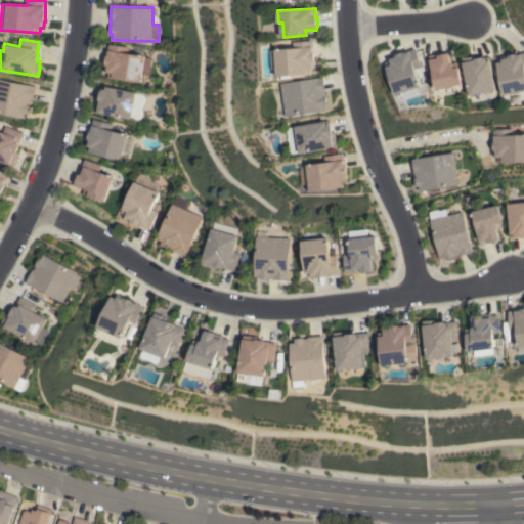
[(278,76),(278,69),(274,69),(273,50),(295,49),(295,41),(313,40),(314,52),(315,52),(316,69),(311,69),(312,74),(278,76)]
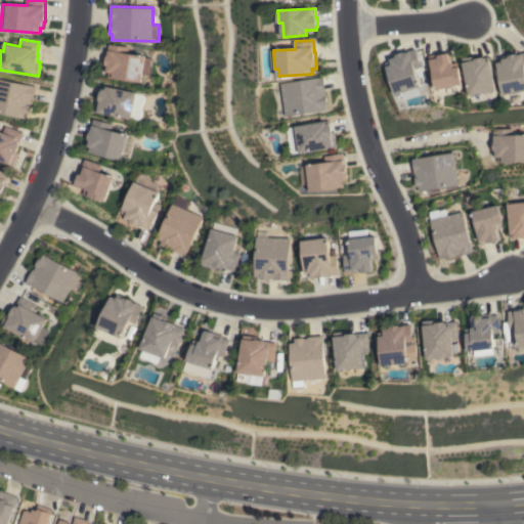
[(148,77),(141,76),(140,83),(107,78),(108,72),(103,72),(106,55),(108,44),(127,46),(126,52),(151,56),(148,77)]
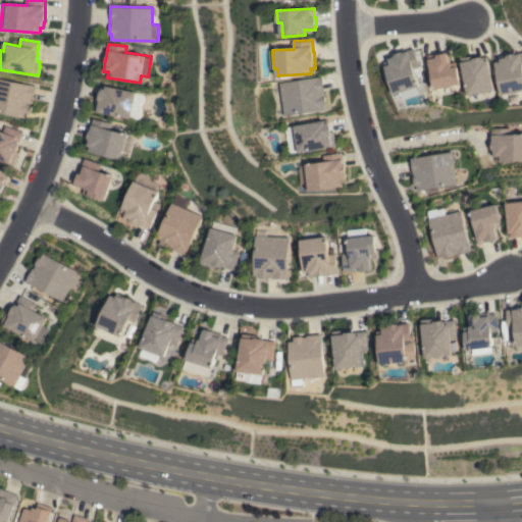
[(383,62),(388,61),(387,57),(394,55),(394,54),(402,52),(403,52),(414,48),(419,66),(413,68),(419,86),(394,94),(383,62)]
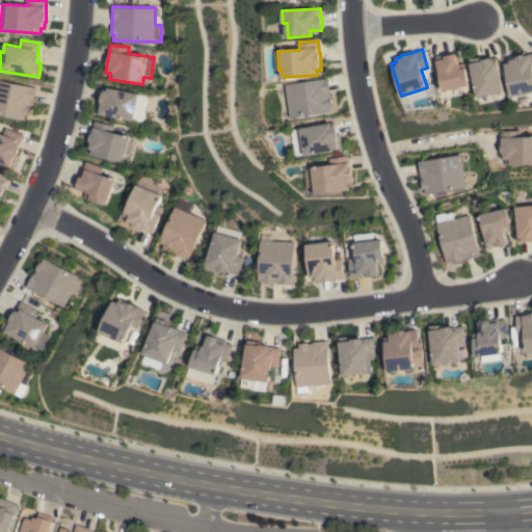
[(443,91),(435,56),(456,52),(459,64),(464,63),(469,85),(443,91)]
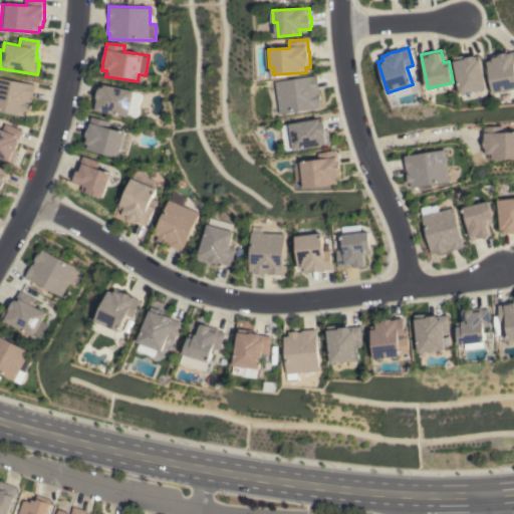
[(487,61),(492,60),(491,55),(505,52),(505,53),(513,50),(513,89),(494,93),(487,61)]
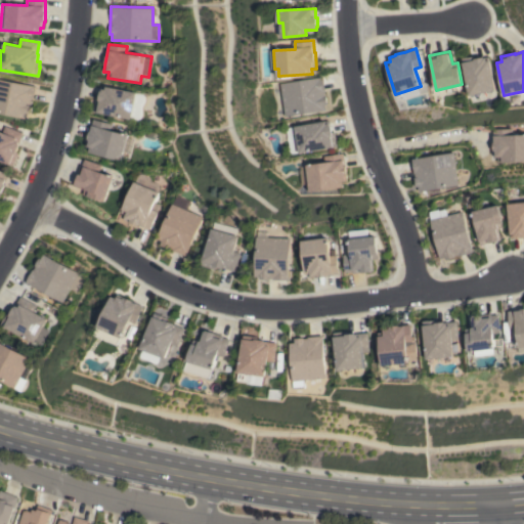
[(470,95),(462,58),(476,55),(477,58),(484,56),(484,57),(489,56),(495,90),(470,95)]
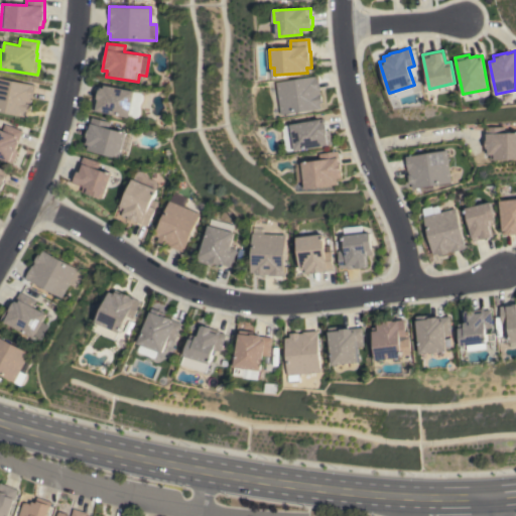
[(318,76),(323,103),(321,103),(321,108),(283,114),(277,82),(318,76)]
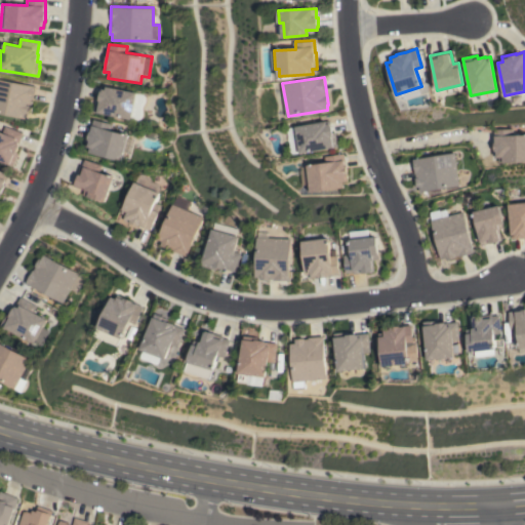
[(0,78),(37,86),(31,114),(29,113),(28,119),(0,113),(0,78)]
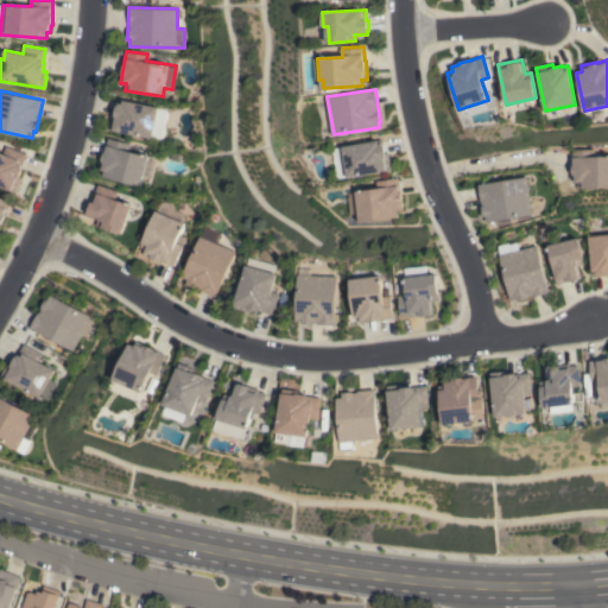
[(158,109),(164,109),(166,111),(168,112),(169,115),(169,118),(165,124),(164,127),(165,132),(164,135),(163,138),(160,140),(107,130),(111,113),(114,113),(116,105),(118,105),(119,99),(158,107),(158,109)]
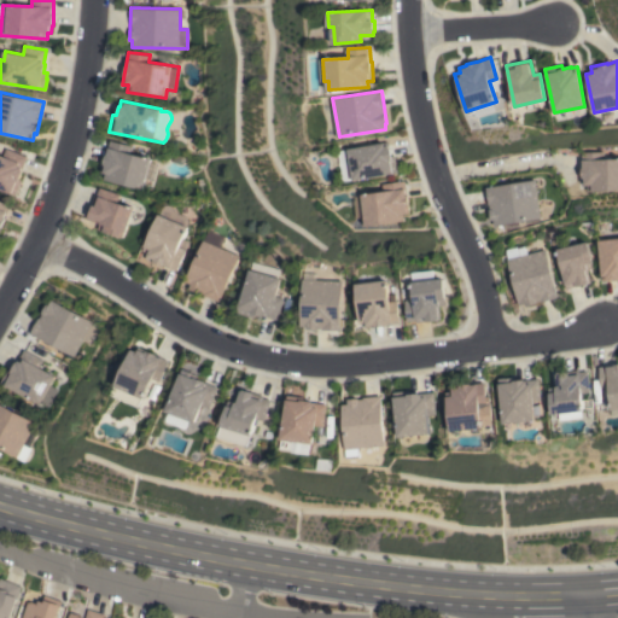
[(143,190),(104,180),(106,174),(100,172),(110,140),(130,146),(129,152),(150,158),(143,190)]
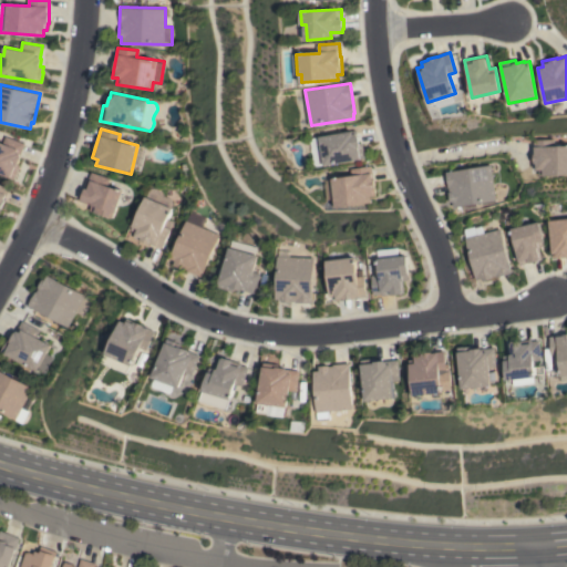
[(326,164),(317,165),(316,163),(316,156),(313,152),(313,146),(312,143),(312,141),(313,138),(316,137),(357,130),(358,136),(359,135),(360,143),(363,143),(366,158),(326,166),(326,164)]
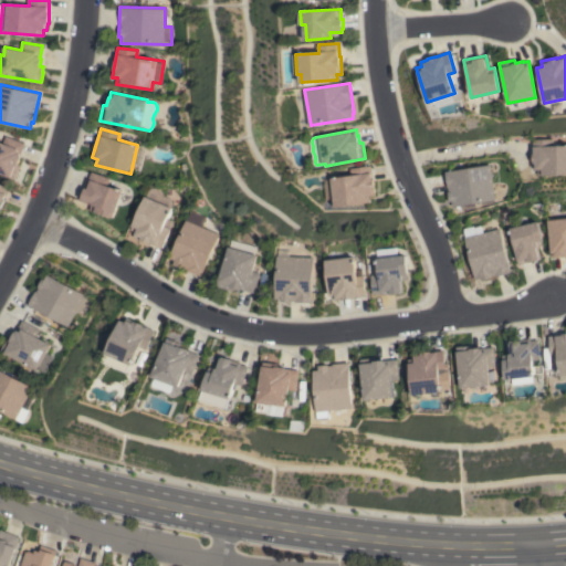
[(0,171),(0,140),(3,143),(7,136),(24,143),(20,156),(21,156),(18,164),(21,165),(16,178),(0,171)]
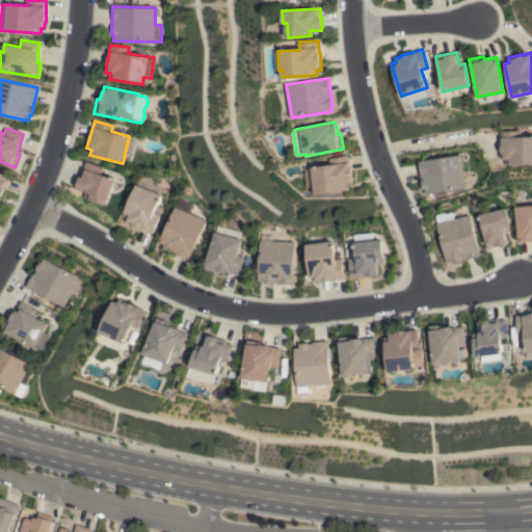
[(531,163),(506,164),(506,159),(503,159),(503,153),(500,153),(500,143),(501,143),(500,131),(515,131),(515,137),(531,136),(531,163)]
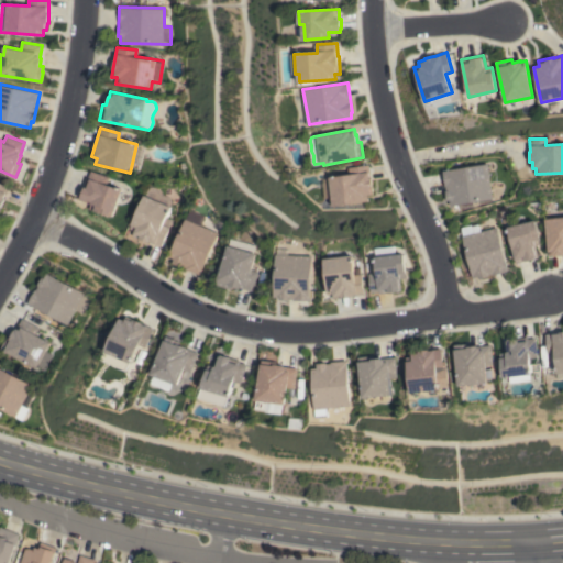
[(334,206),(334,203),(328,203),(324,187),(326,184),(324,179),(330,179),(330,177),(350,174),(350,167),(370,164),(374,195),(368,195),(370,200),(334,206)]
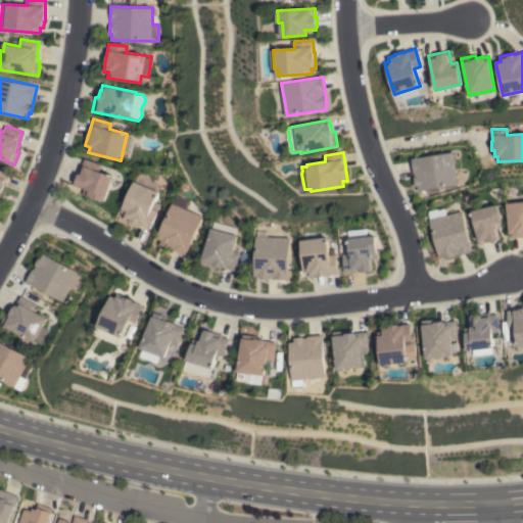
[(452,152),(457,185),(418,191),(417,186),(415,186),(411,158),(452,152)]
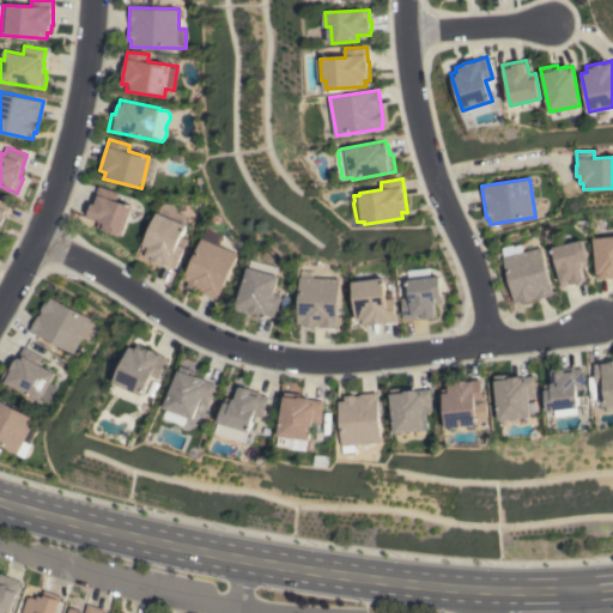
[(122,236),(97,228),(98,222),(85,217),(93,194),(96,194),(98,186),(117,193),(115,200),(132,206),(122,236)]
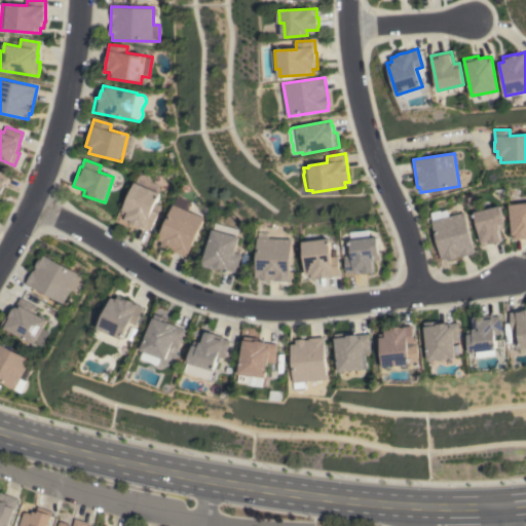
[(0,171),(8,175),(4,186),(1,194),(0,194),(0,171)]
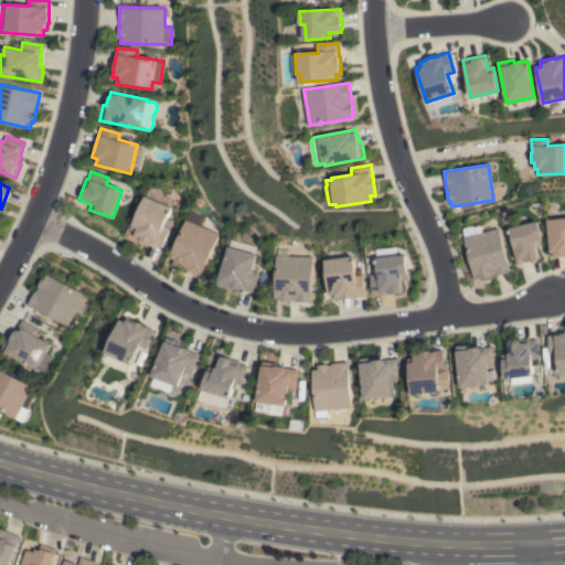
[(149,188),(151,188),(155,188),(158,191),(161,195),(168,198),(170,199),(171,201),(172,203),(162,225),(169,228),(160,247),(149,242),(149,243),(132,236),(135,231),(129,230),(147,189),(149,188)]
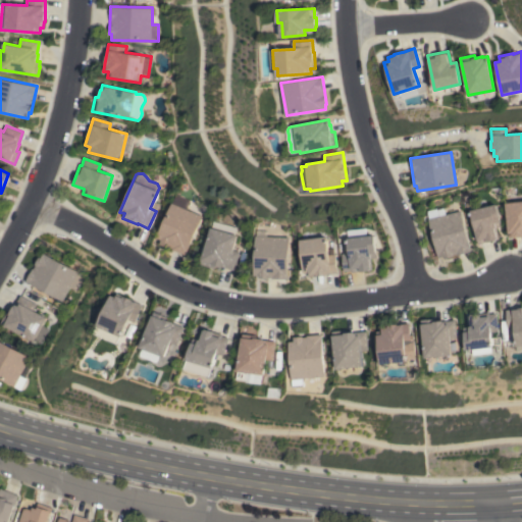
[(185,255),(171,249),(171,248),(167,247),(159,244),(161,240),(156,238),(170,203),(171,203),(175,194),(189,200),(186,209),(201,216),(185,255)]
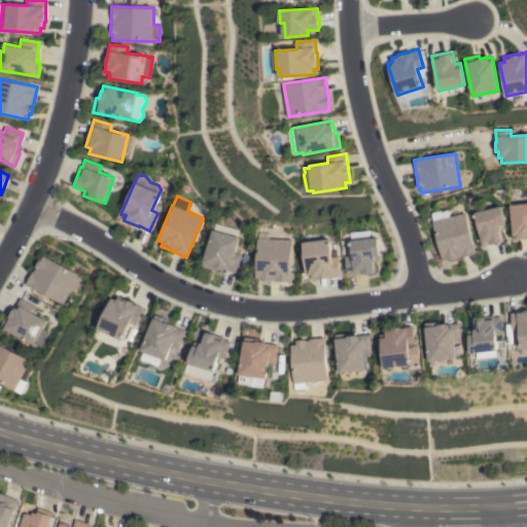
[(510,205),(526,203),(526,241),(526,239),(519,240),(518,239),(513,239),(510,205)]
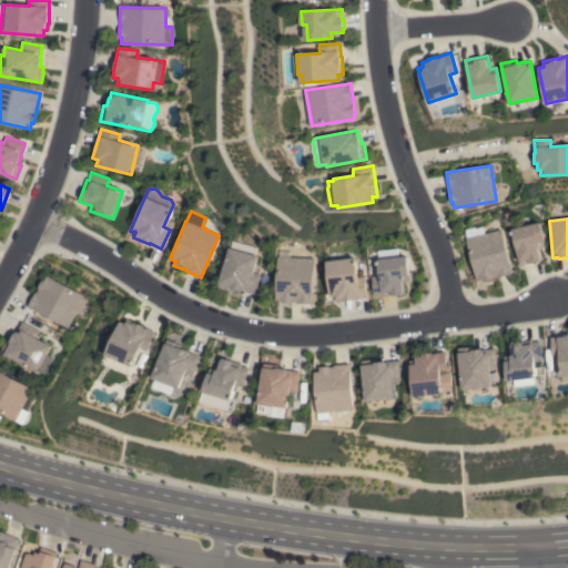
[(510,229),(538,222),(545,246),(539,247),(543,260),(520,265),(510,229)]
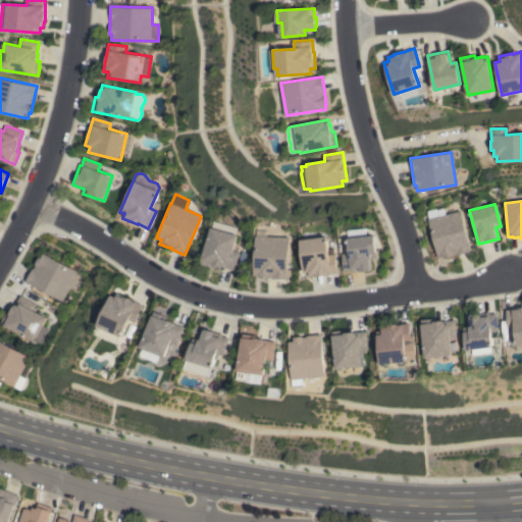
[(470,251),(444,258),(444,256),(438,258),(428,218),(426,211),(437,208),(437,209),(444,208),(446,214),(460,210),(470,251)]
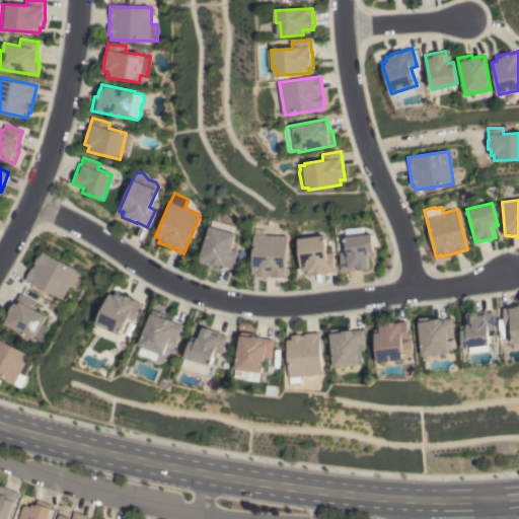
[(210,226),(235,233),(230,248),(237,250),(232,268),(221,265),(220,266),(213,264),(213,267),(199,263),(210,226)]
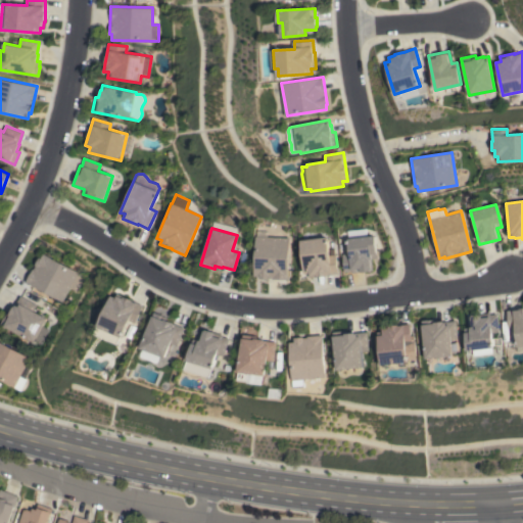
[(287,279),(258,278),(259,276),(253,276),(255,236),(256,236),(256,231),(267,231),(267,237),(288,237),(287,279)]
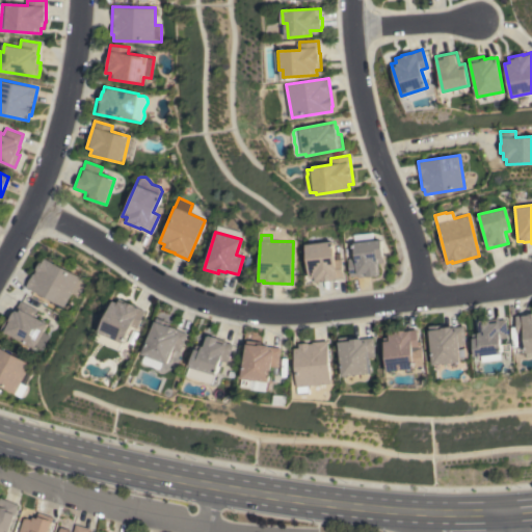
[(380,239),(382,263),(377,263),(379,275),(357,277),(357,275),(350,276),(348,258),(354,257),(353,242),(380,239)]
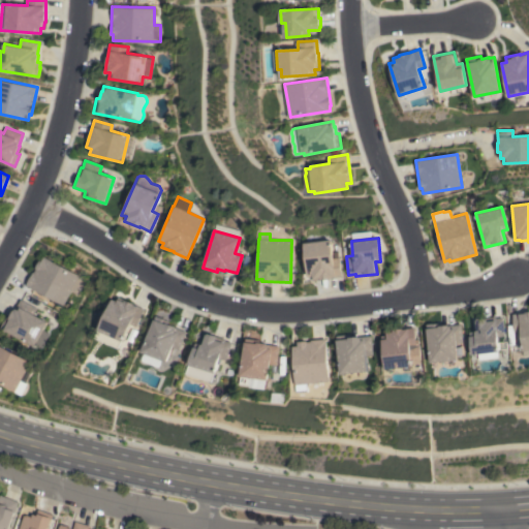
[(303,243),(330,240),(332,258),(338,257),(341,276),(330,278),(313,280),(312,276),(308,277),(303,243)]
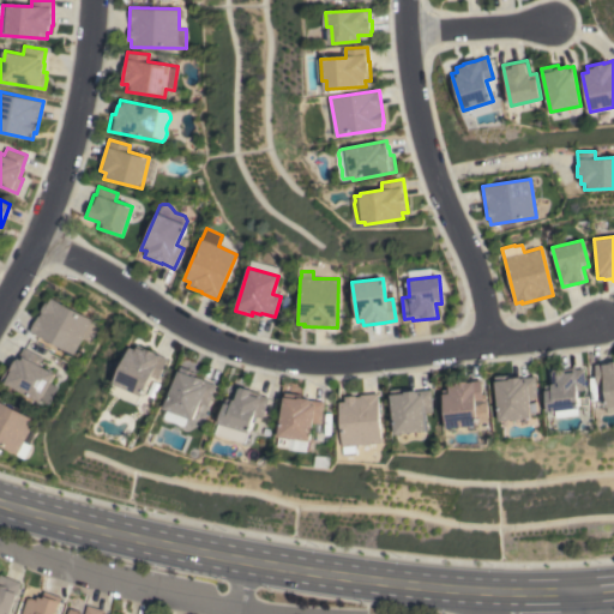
[(91,320),(73,354),(30,331),(46,302),(47,304),(49,298),(91,320)]
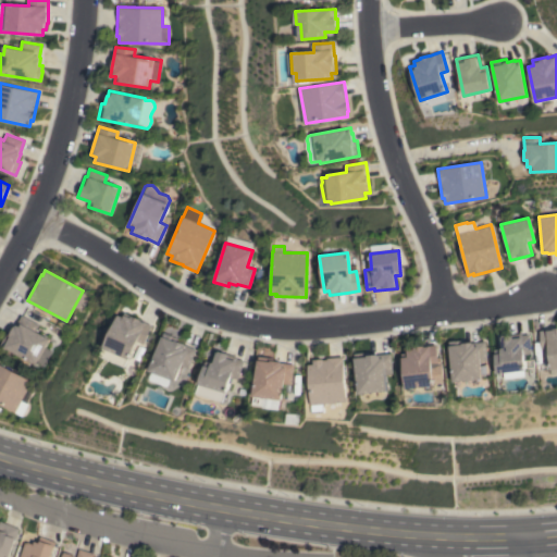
[(0,345),(8,331),(12,333),(21,314),(38,324),(35,331),(49,338),(45,347),(51,350),(44,367),(37,363),(36,364),(0,345)]
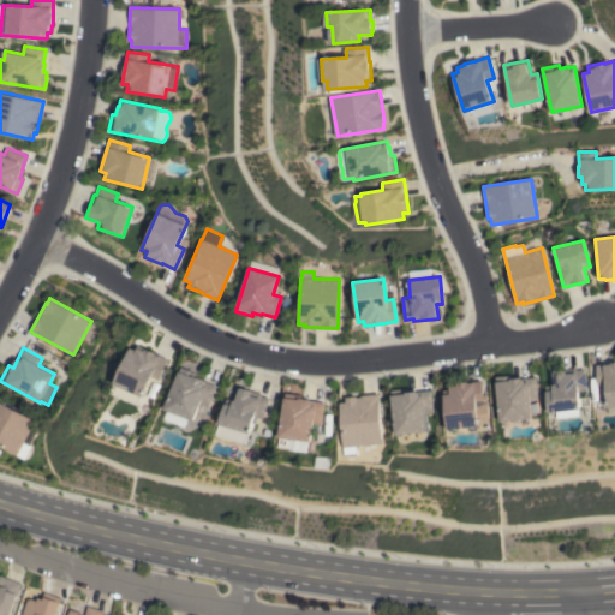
[(131,347),(137,350),(138,347),(145,351),(145,348),(155,352),(155,353),(168,359),(160,380),(153,376),(143,396),(139,405),(112,393),(131,347)]
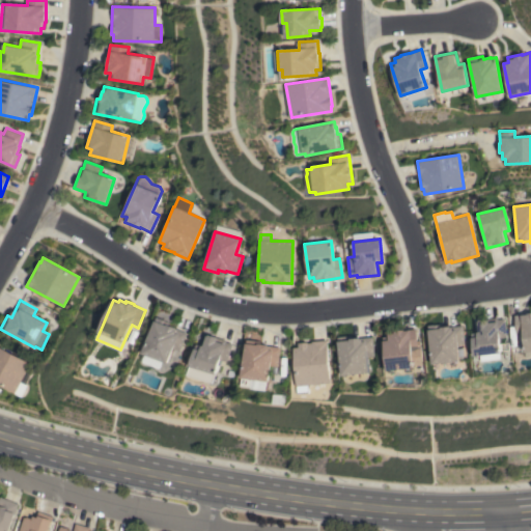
[(530,352),(526,353),(523,334),(516,334),(514,314),(530,312),(530,352)]
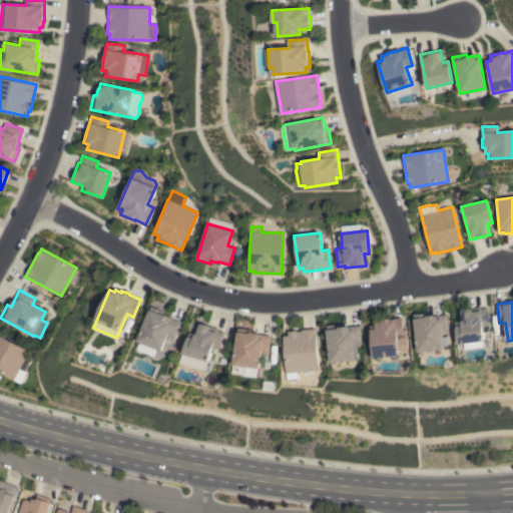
[(138,341),(152,306),(164,311),(163,314),(170,317),(181,322),(175,339),(168,336),(163,351),(138,341)]
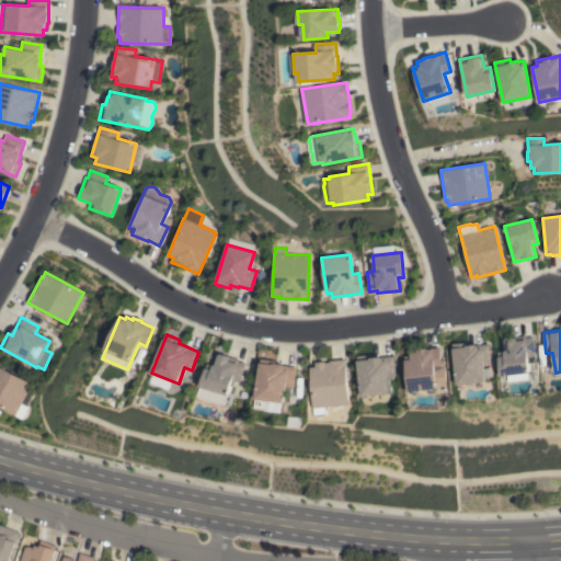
[(501,376),(499,352),(504,352),(502,339),(525,335),(525,338),(533,336),(535,356),(527,357),(529,373),(501,376)]
